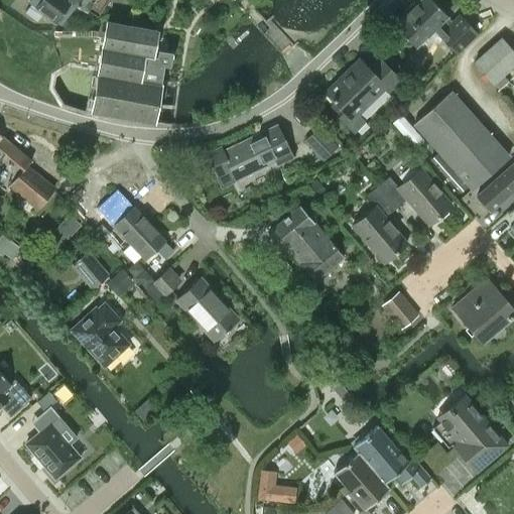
[(60,27),(75,8),(65,0),(33,0),(30,5),(60,27)]
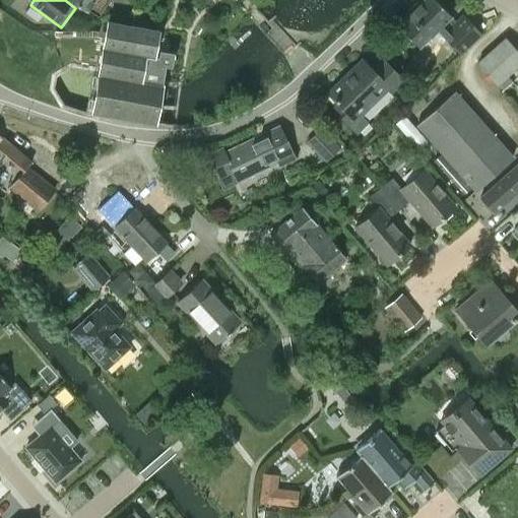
[(111,0),(70,0),(70,1),(88,12),(100,18),(111,0)]
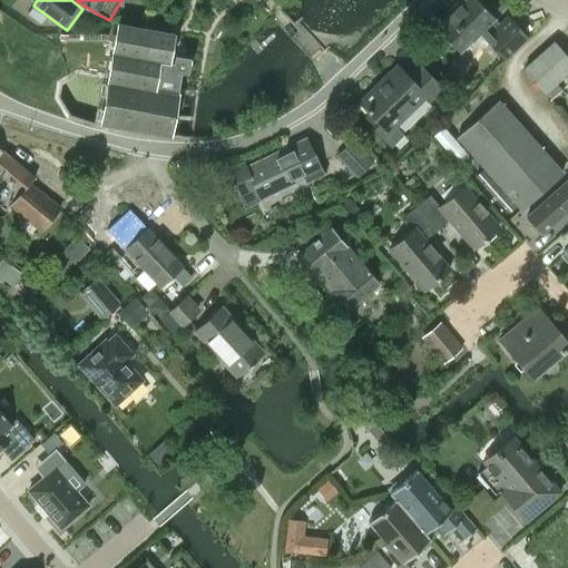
[(495,22),(497,19),(478,0),(468,0),(438,30),(461,55),(481,35),(487,40),(487,41),(506,61),(529,38),(509,17),(499,27),(495,22)]
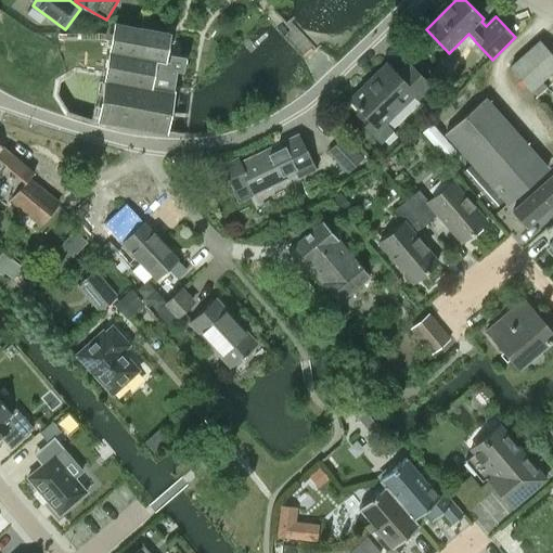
[(166,53),(169,34),(116,24),(99,121),(166,133),(177,72),(184,73),(187,58),(166,53)]
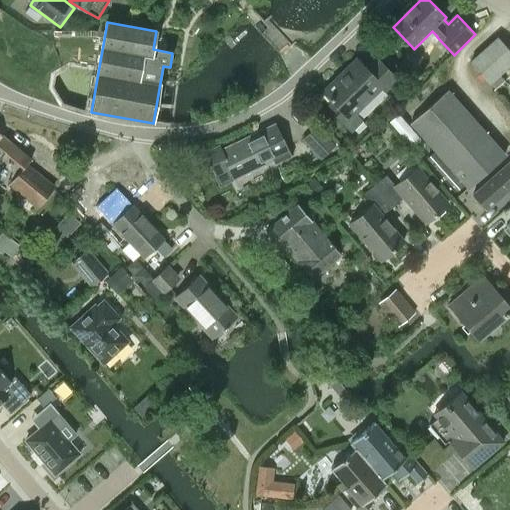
[(500,75),(509,66),(509,52),(499,40),(471,64),(491,85),(501,76),(500,75)]
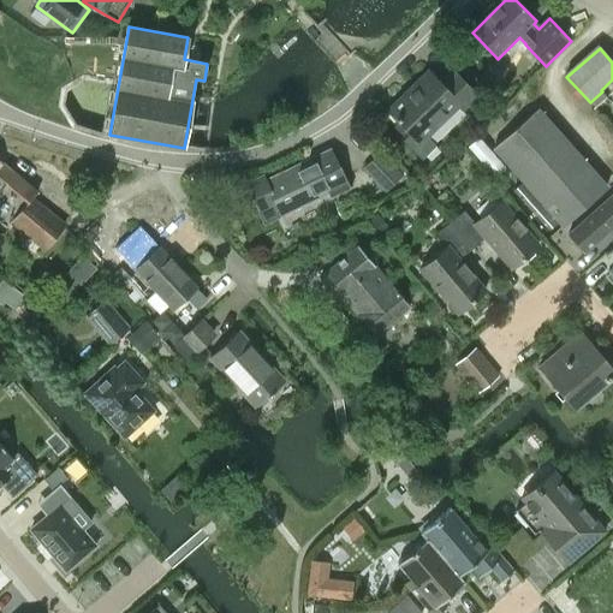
[(463,111),(477,96),(453,71),(440,84),(429,73),(390,113),(411,135),(404,142),(422,161),(436,148),(426,137),(458,106),(463,111)]
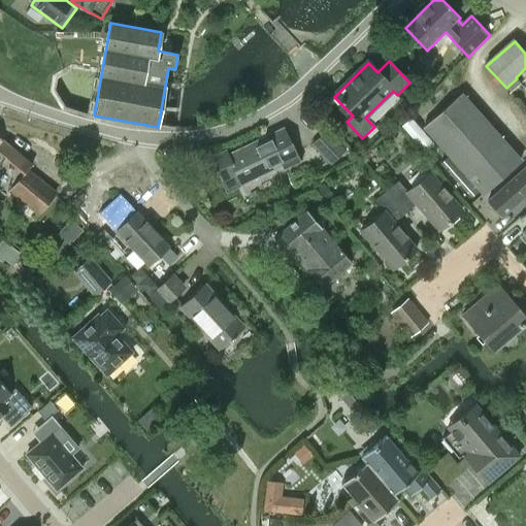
[(511,94),(522,85),(517,78),(506,88),(511,94)]
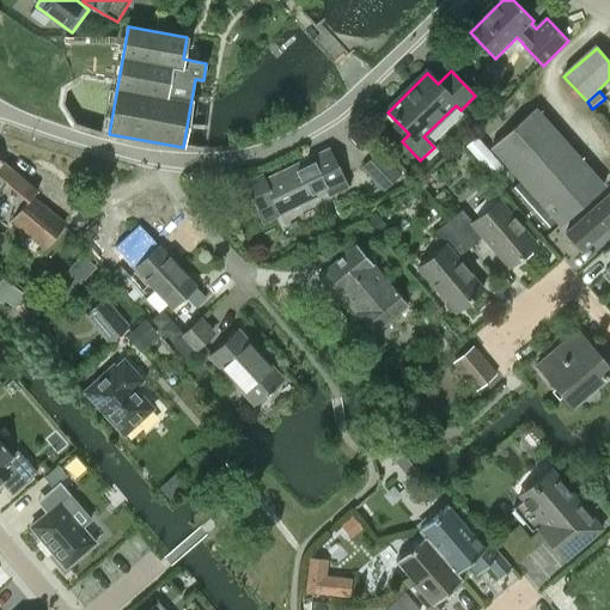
[(560,226),(604,187),(536,109),(492,148),(522,182),(511,190),(547,230),(556,221),(560,226)]
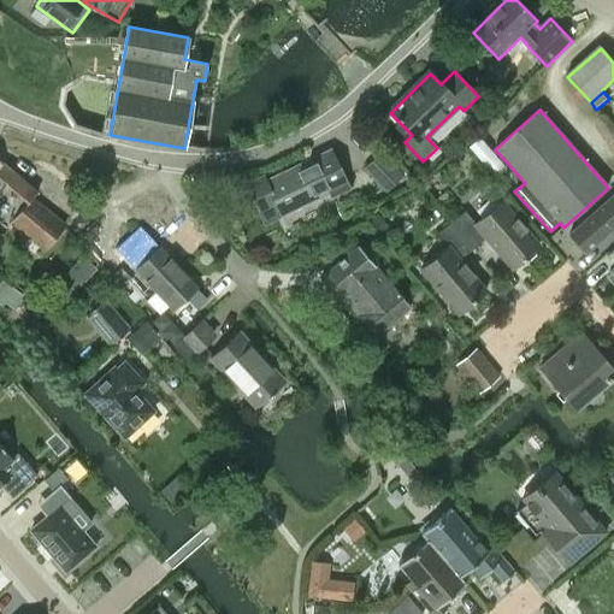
[(503,119),(488,131),(493,137),(508,124),(503,119)]
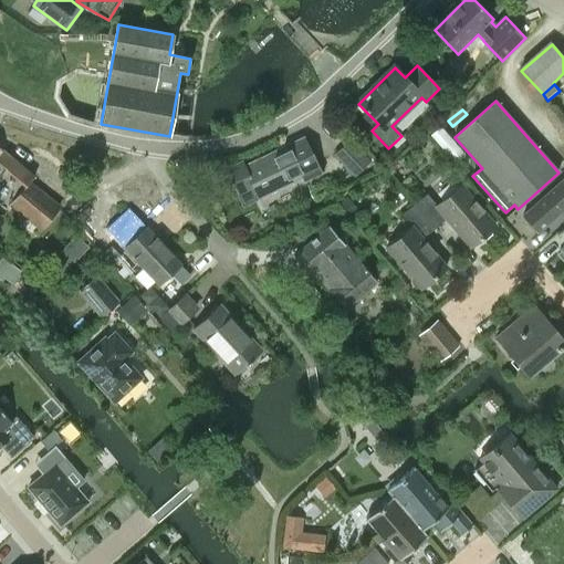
[(305,183),(322,175),(305,139),(244,168),(243,164),(227,171),(238,196),(253,189),(258,199),(303,178),(305,183)]
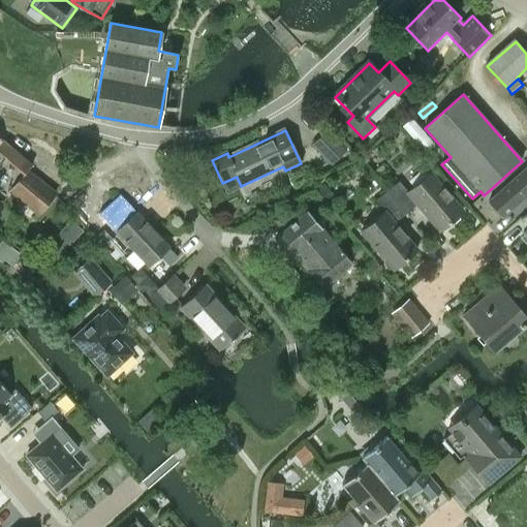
[(331,166),(345,153),(328,133),(313,147),(331,166)]
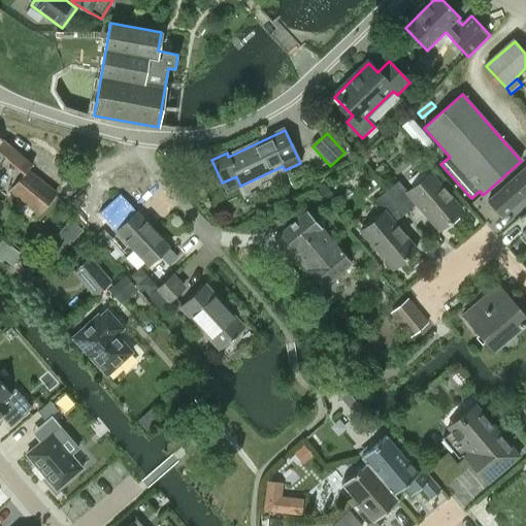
[(29,171),(33,167),(0,138),(0,192),(6,197),(10,192),(38,216),(56,194),(29,171)]
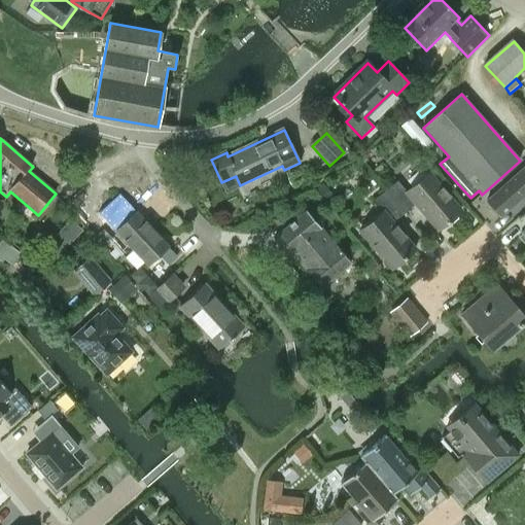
[(501,215),(524,195),(524,169),(488,200),(501,215)]
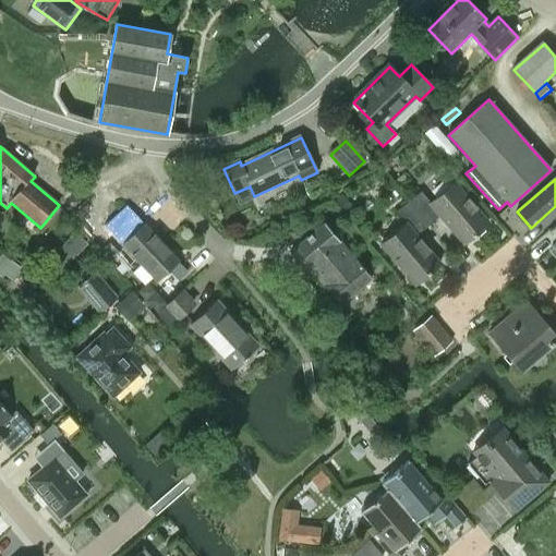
[(463,244),(490,224),(456,183),(432,203),(422,192),(410,203),(430,226),(440,217),(463,244)]
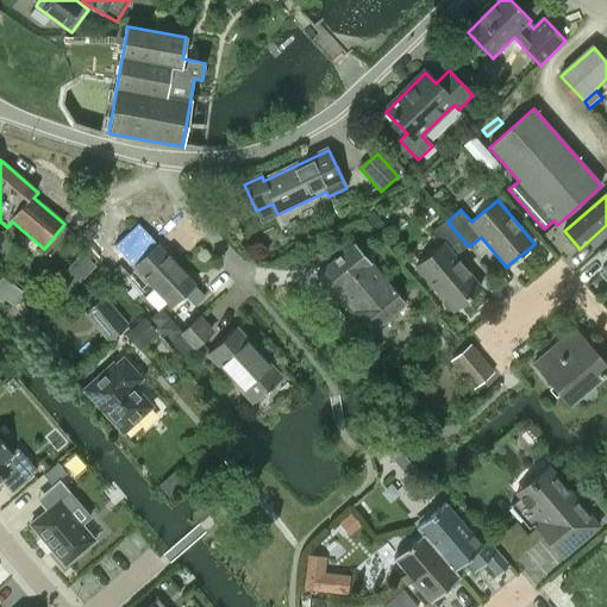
[(368,220),(379,233),(386,227),(375,214),(368,220)]
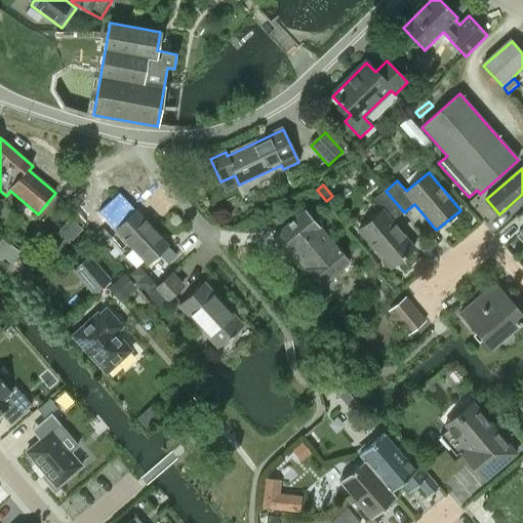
[(393,222),(404,212),(386,191),(374,200),(384,211),(360,230),(392,268),(415,248),(393,222)]
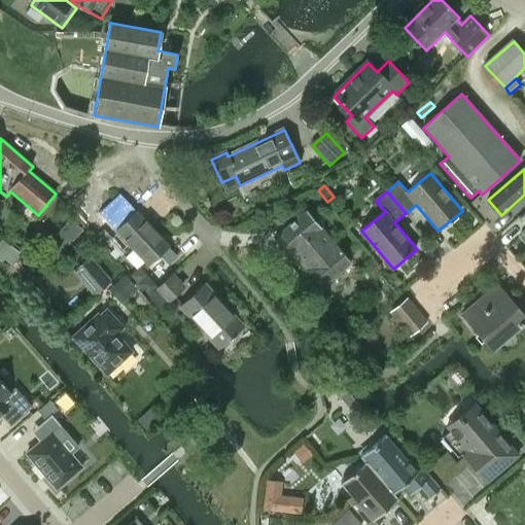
[(137,212),(136,212),(123,198),(113,206),(128,221),(116,232),(133,249),(154,230),(137,212)]
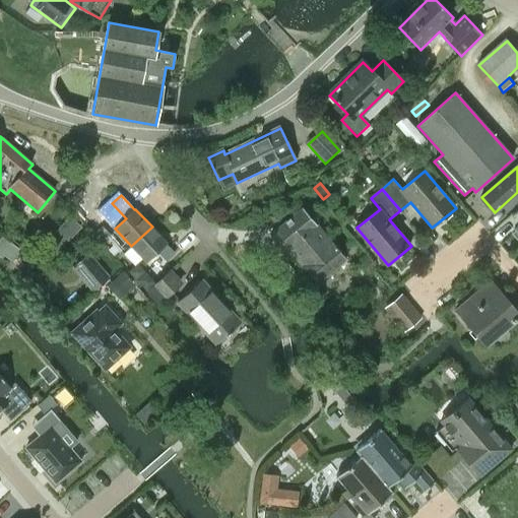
[(75,211),(86,208),(84,197),(73,200),(75,211)]
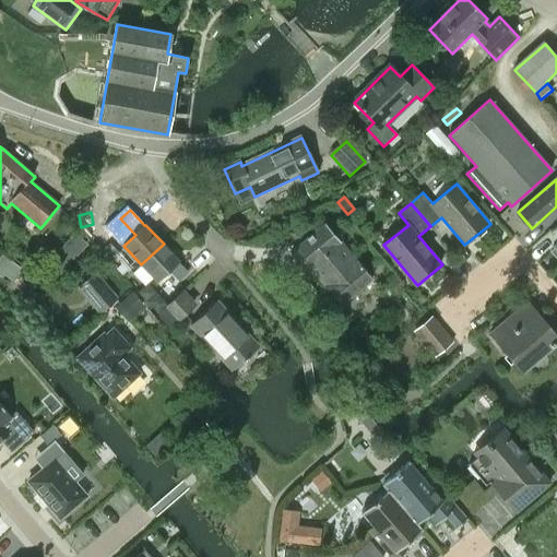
[(517,218),(511,212),(501,221),(507,227),(517,218)]
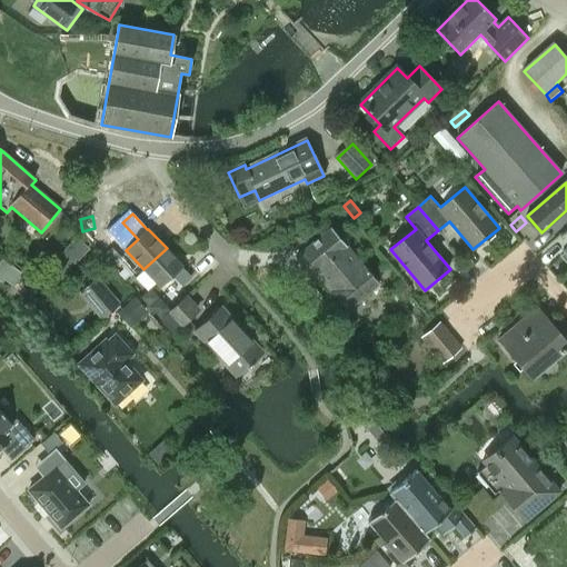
[(349,312),(381,285),(332,228),(300,256),(349,312)]
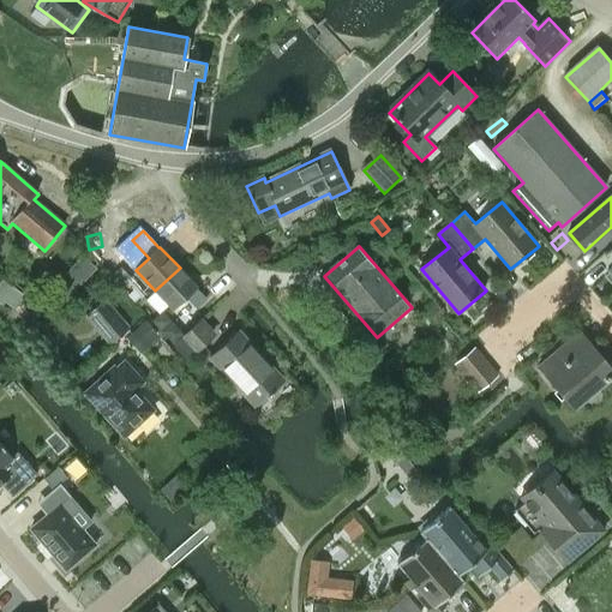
[(71,270),(66,276),(79,288),(96,270),(82,257),(70,269),(71,270)]
